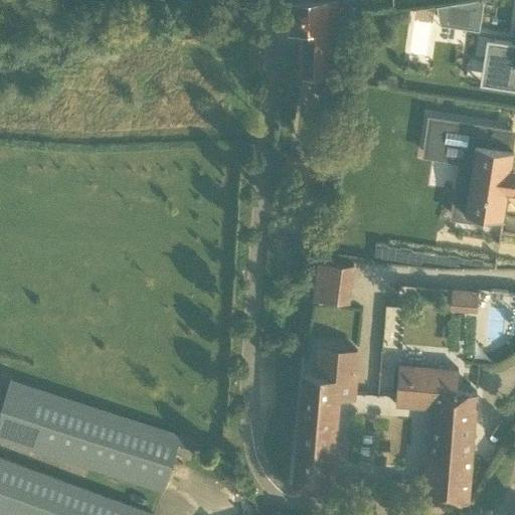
[(483,0),(476,0),(437,6),(440,24),(472,29),(473,20),(481,21),(483,0)]
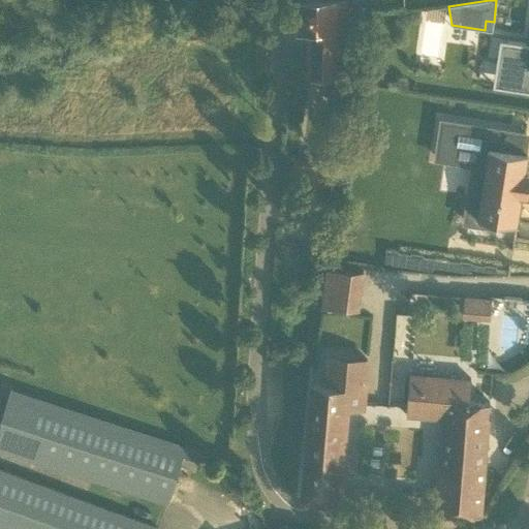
[(294,2),(293,33),(296,33),(296,32),(309,33),(307,76),(338,78),(340,36),(351,36),(352,4),(294,2)]
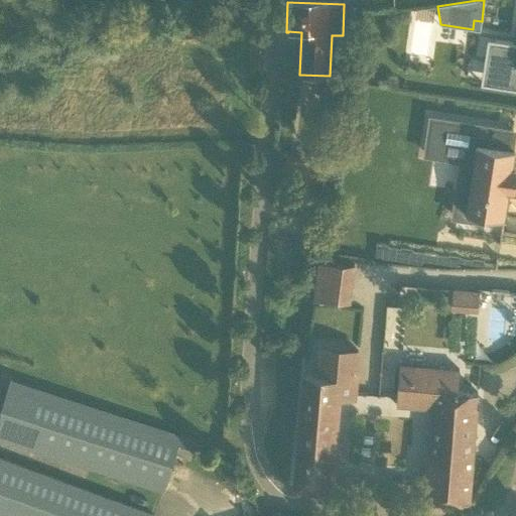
[(515,43),(496,40),(492,65),(500,66),(497,88),(515,90),(515,43)]
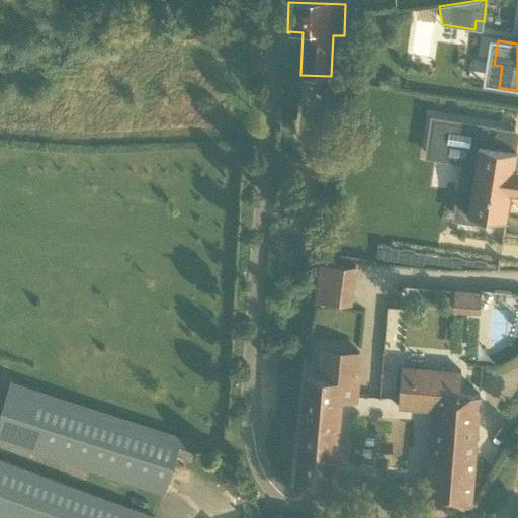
[(433,119),(428,156),(462,161),(467,162),(465,176),(473,177),(471,193),(460,191),(456,218),(459,218),(459,221),(457,232),(503,239),(504,239),(504,237),(505,236),(507,220),(507,219),(511,191),(517,191),(517,169),(515,169),(517,151),(513,150),(516,133),(433,119)]
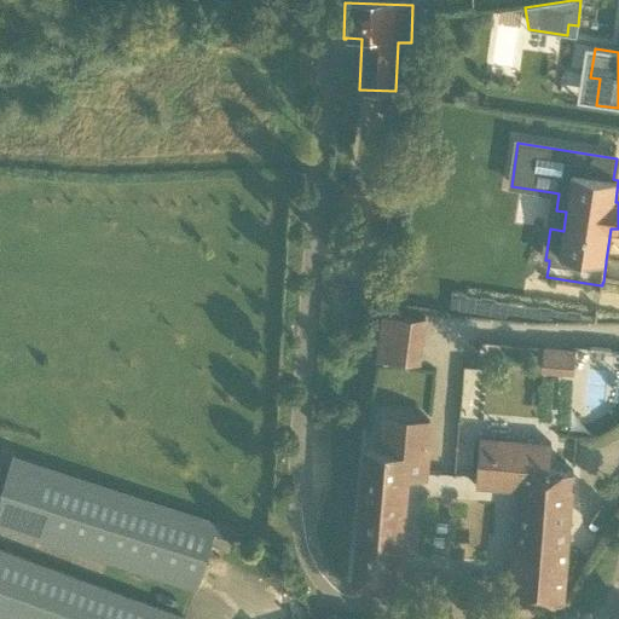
[(421,364),(427,318),(386,311),(379,358),(421,364)]
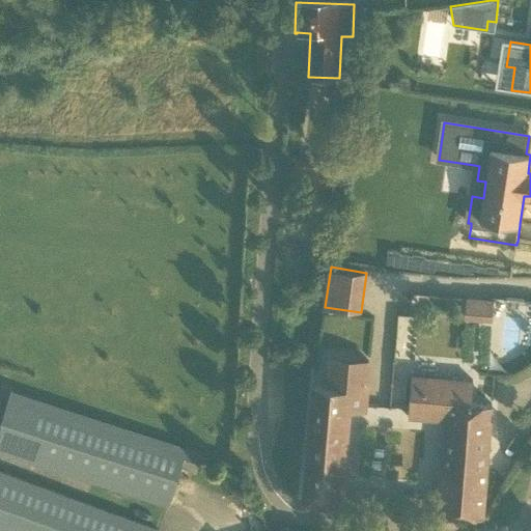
[(467,299),(465,317),(493,320),(495,301),(467,299)]
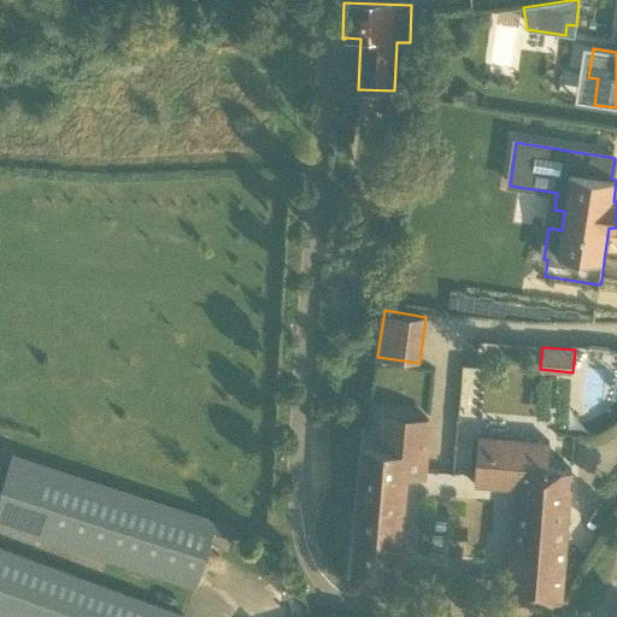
[(475,398),(479,368),(465,365),(462,397),(475,398)]
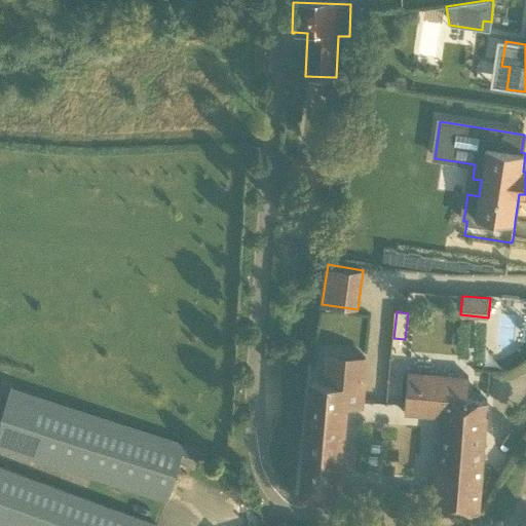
[(334,498),(342,406),(361,408),(363,382),(366,382),(367,379),(364,379),(365,358),(363,358),(363,366),(328,363),(326,382),(312,381),(302,495),(334,498)]
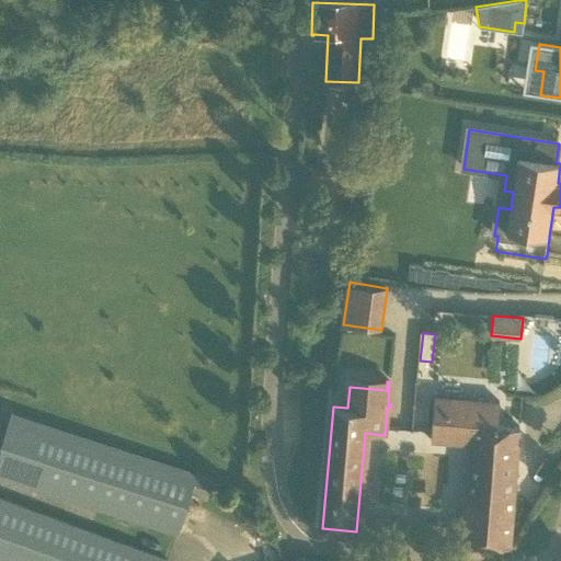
[(519,428),(499,426),(501,402),(435,397),(432,443),(470,446),(464,526),(426,523),(425,536),(436,537),(435,538),(510,545),(519,428)]
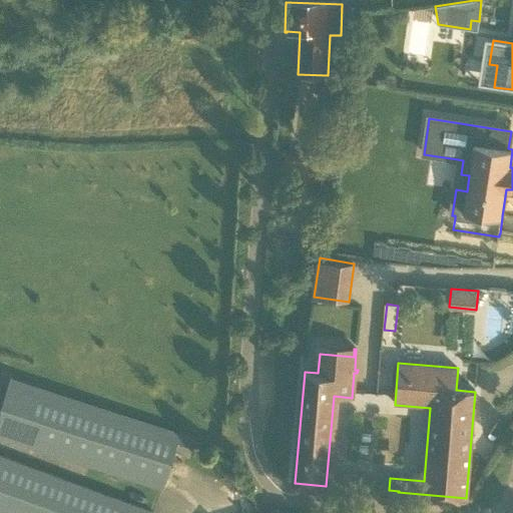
[(10,379),(0,410),(0,435),(163,489),(175,451),(190,456),(195,439),(10,379)]
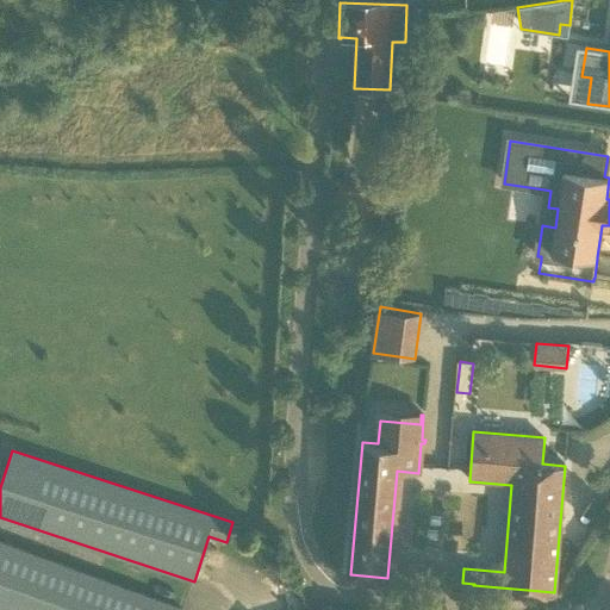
[(0,609),(181,609),(182,609),(0,541),(0,609)]
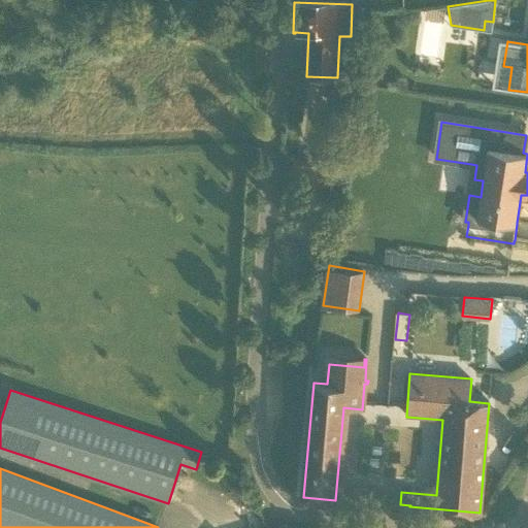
[(342,490),(341,500),(376,504),(377,493),(342,490)]
